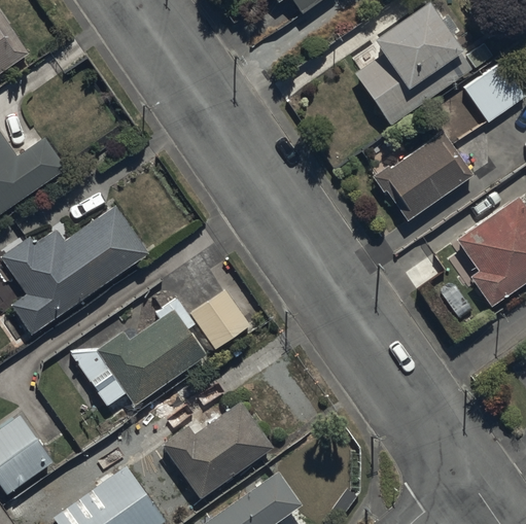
[(268,0),(270,2),(272,0),(273,0),(275,2),(277,0),(291,0),(300,12),(317,0),(268,0)]
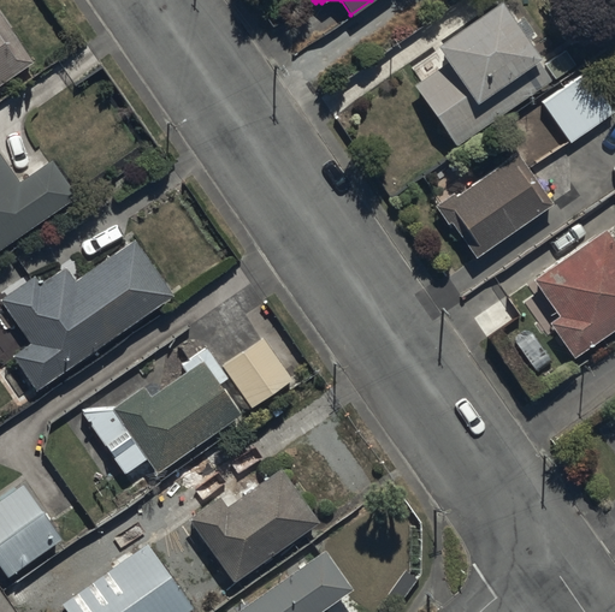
[(502,0),(490,0),(435,40),(449,59),(413,84),(456,144),(549,77),(534,58),(540,53),(502,0)]
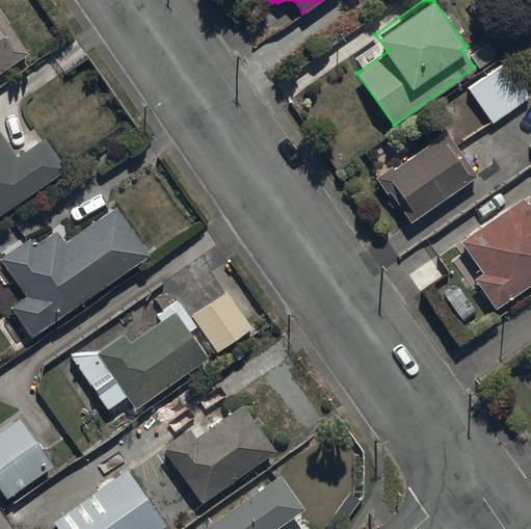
[(0,72),(30,51),(0,9),(0,72)]
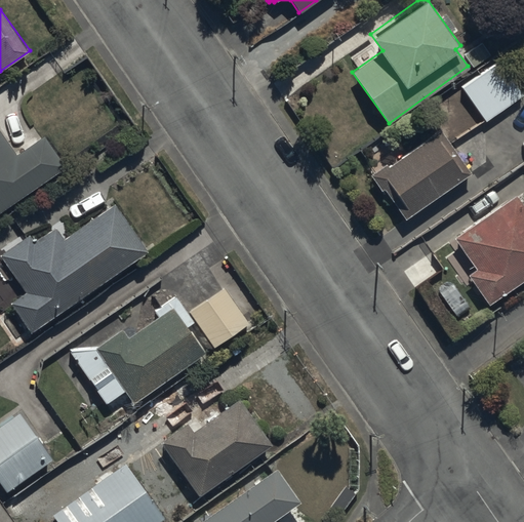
[(497,62),(460,88),(484,123),(522,96),(497,62)]
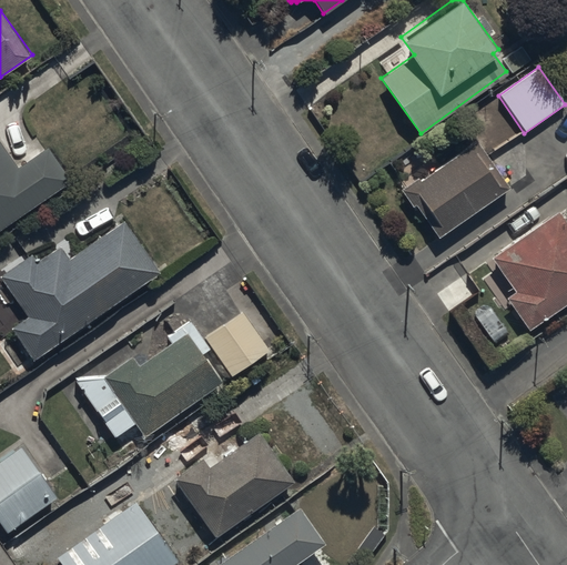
[(0,139),(0,231),(72,180),(49,147),(20,167),(0,139)]
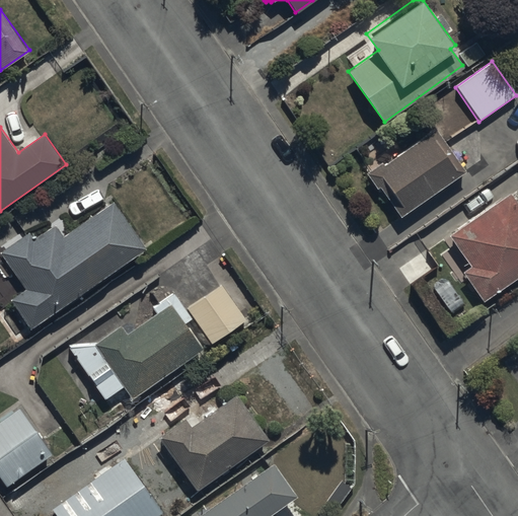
[(463,170),(434,129),(383,164),(382,162),(366,173),(376,189),(378,188),(398,216),(463,170)]
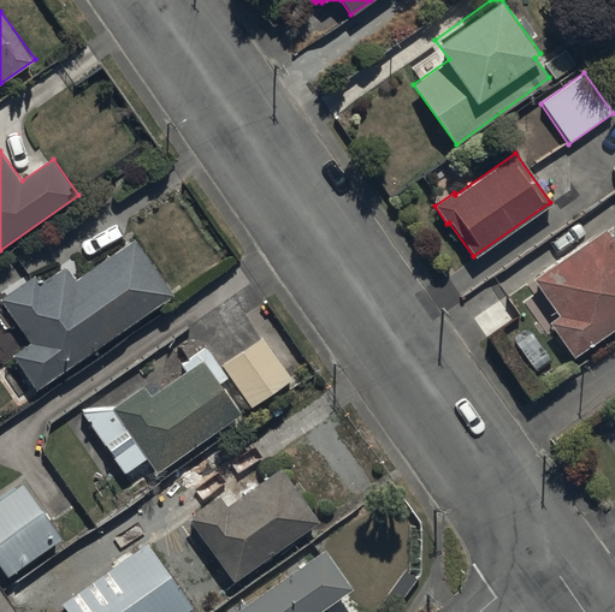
[(614,242),(604,227),(604,229),(533,280),(557,313),(547,320),(573,357),(614,326),(614,242)]
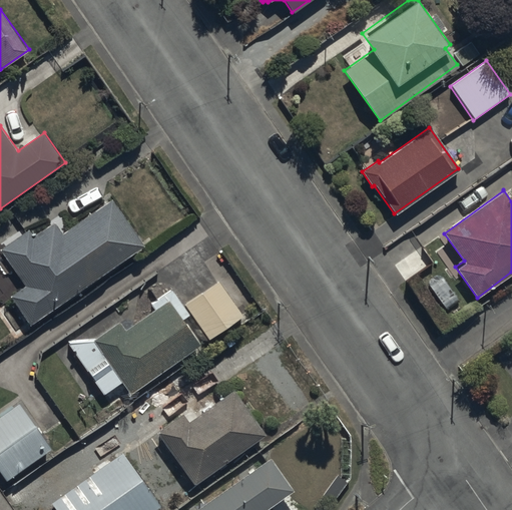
[(29,228),(1,248),(27,286),(13,296),(31,323),(144,245),(112,199),(62,234),(54,221),(34,236),(29,228)]
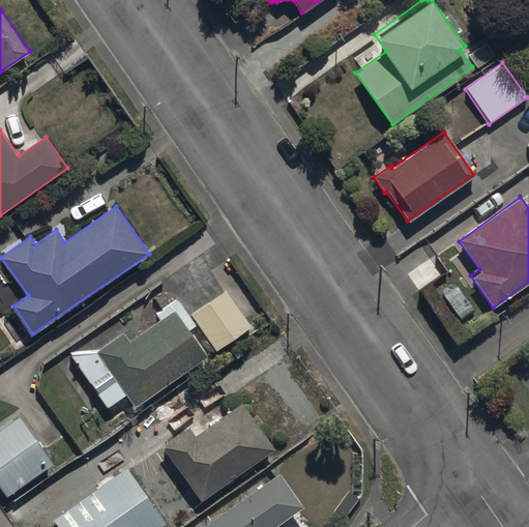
[(174,309),(176,313),(133,341),(126,332),(77,364),(106,408),(129,392),(138,405),(210,358),(192,328),(198,324),(216,352),(254,328),(229,291),(189,316),(182,303),(174,309)]
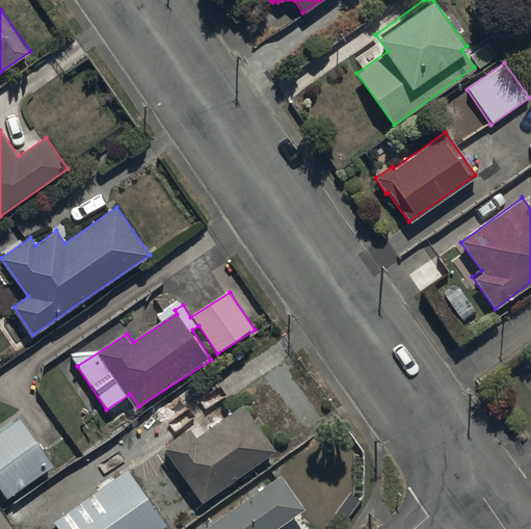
[(205,503),(275,451),(241,404),(196,437),(191,429),(165,448),(205,503)]
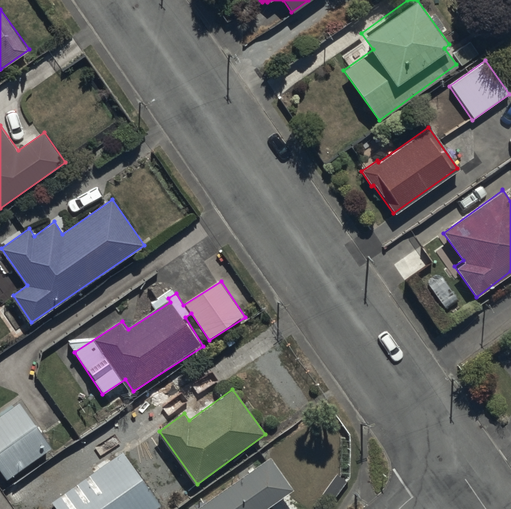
[(53,447),(21,402),(0,416),(0,465),(9,478),(53,447)]
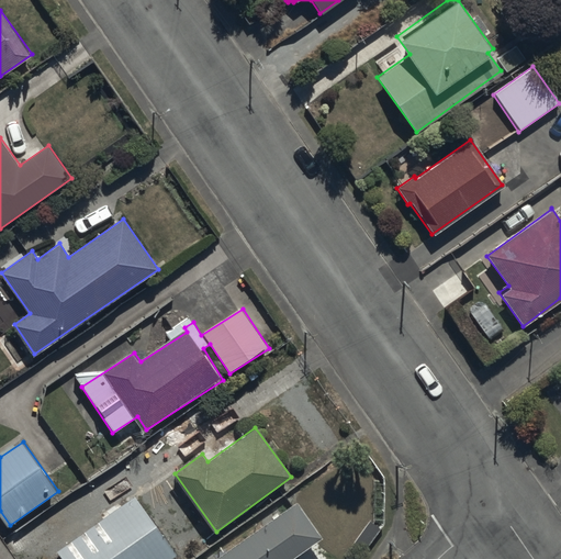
[(171,558),(176,556),(135,496),(58,549),(64,558),(171,558)]
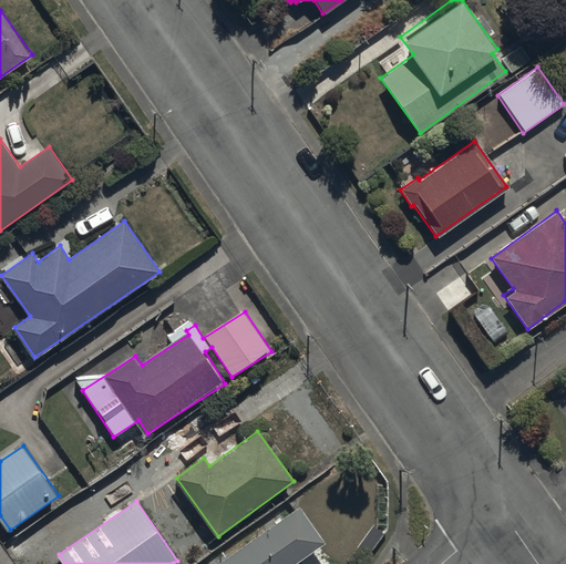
[(322,542),(297,506),(216,563),(295,563),(322,542)]
